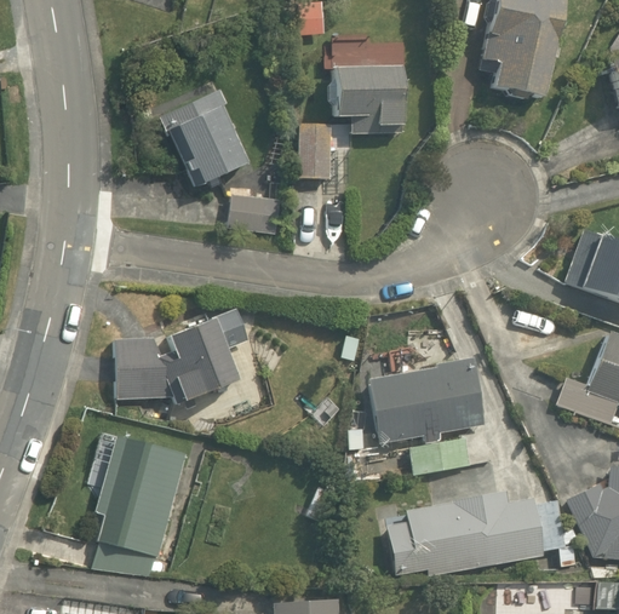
[(506,0),(506,4),(487,1),(479,63),(498,66),(494,92),(552,101),(566,0),(506,0)]
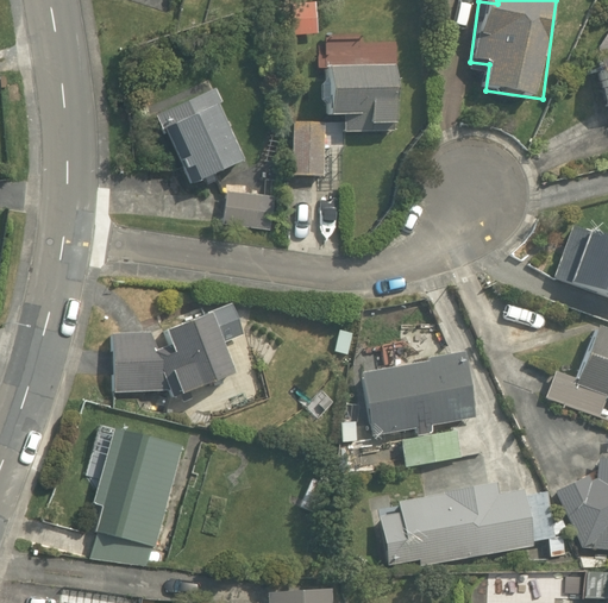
[(318,38),(318,7),(290,7),(289,38),(318,38)]
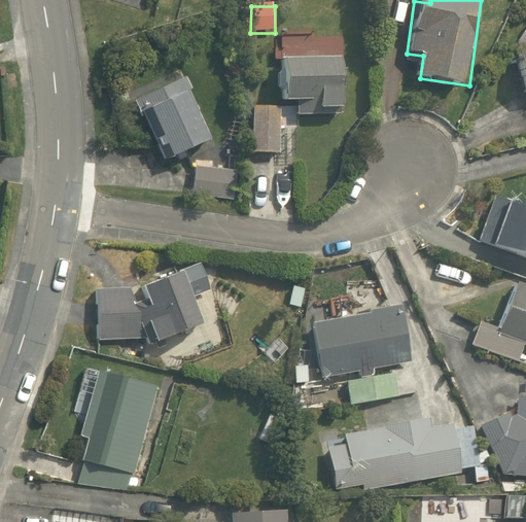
[(341,35),(279,32),(276,99),(284,99),(283,117),(320,118),(321,110),(345,112),(347,64),(340,63),(341,35)]
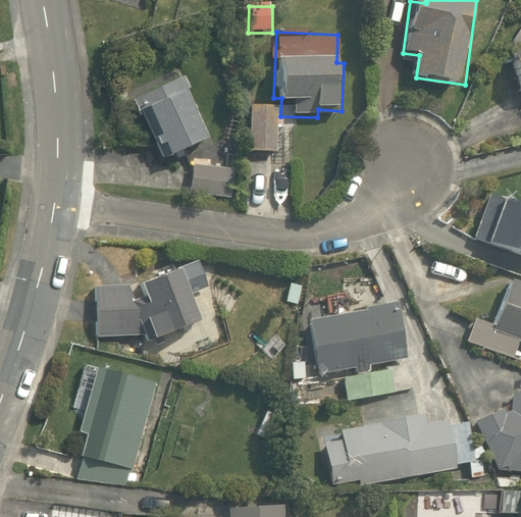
[(520,46),(510,49),(520,108),(520,107),(520,46)]
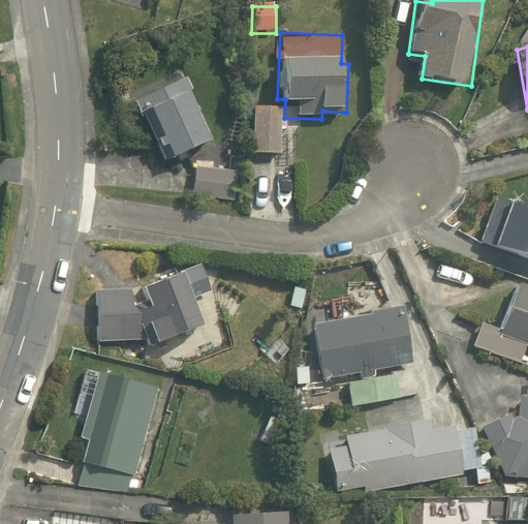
[(202,136),(184,92),(148,106),(165,151),(202,136)]
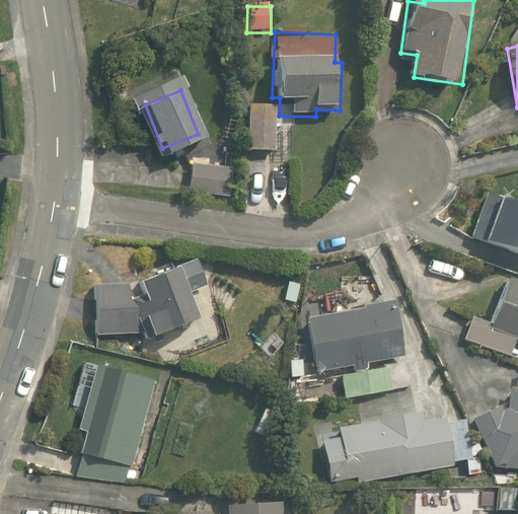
[(278,105),(250,104),(249,124),(237,123),(236,150),(275,152),(278,105)]
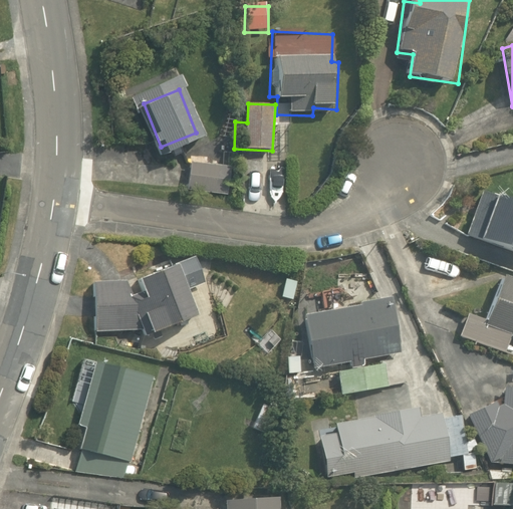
[(227,162),(190,160),(189,187),(226,189),(227,162)]
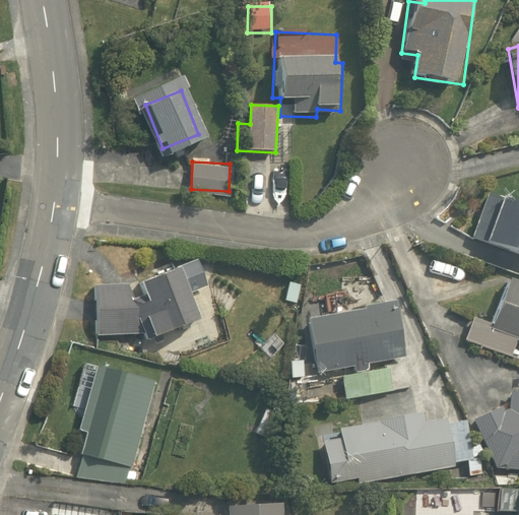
[(518,200),(488,186),(465,233),(518,257),(518,200)]
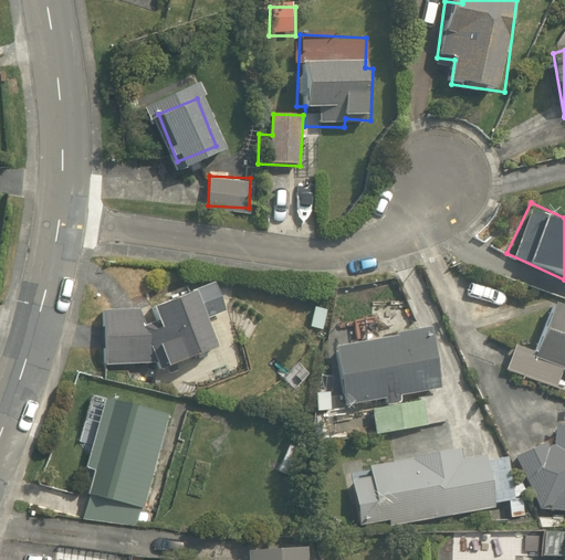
[(136,305),(98,304),(97,356),(154,359),(158,370),(216,347),(191,287),(149,304),(155,319),(135,318),(136,305)]
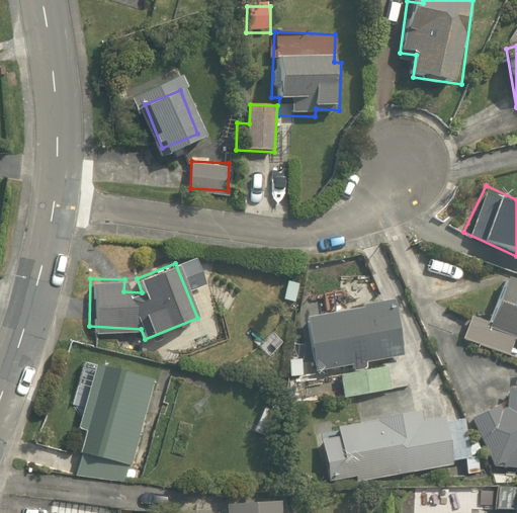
[(516,276),(508,273),(488,327),(516,337),(516,276)]
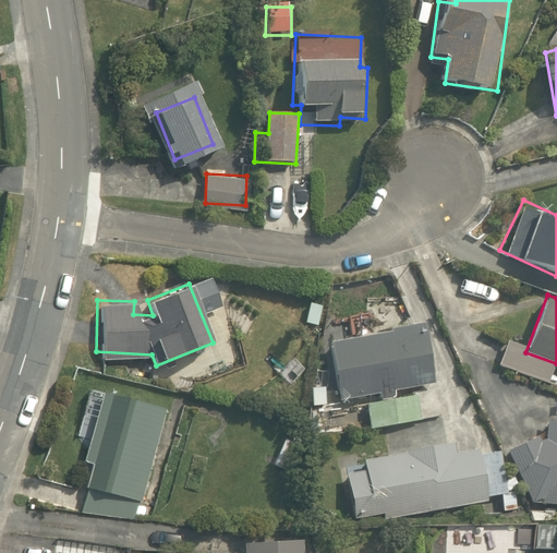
[(372,429),(427,416),(420,385),(435,381),(421,323),(333,345),(346,399),(364,395),(372,429)]
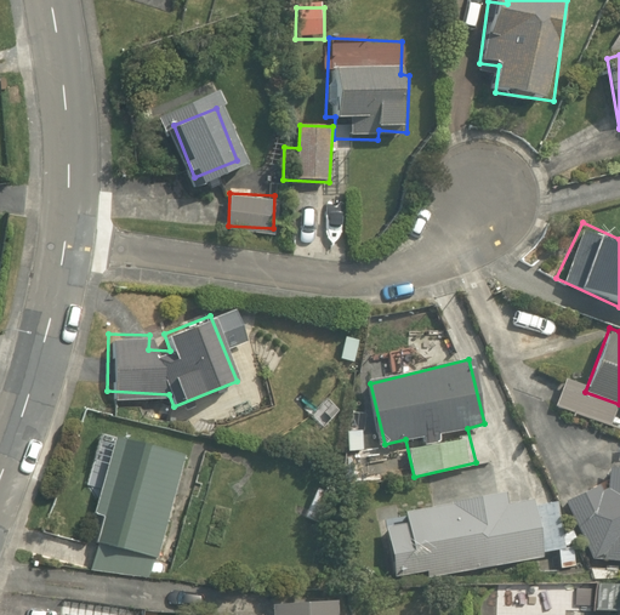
[(195,459),(103,430),(85,488),(98,493),(92,513),(104,518),(90,564),(146,581),(153,554),(165,558),(195,459)]
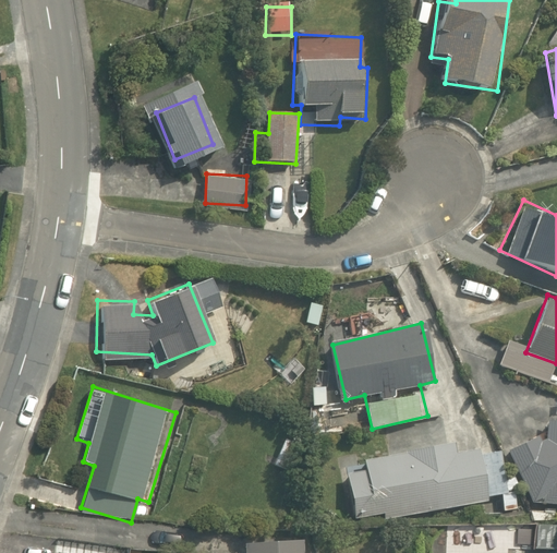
[(556,422),(545,422),(544,435),(507,452),(506,476),(523,476),(522,503),(556,504),(556,422)]
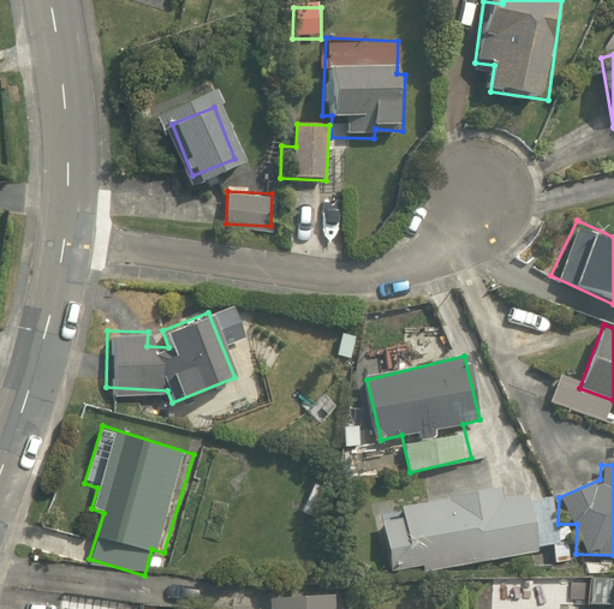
[(387,517),(397,573),(541,549),(531,491),(506,496),(504,485),(454,493),(455,499),(407,506),(409,513),(387,517)]
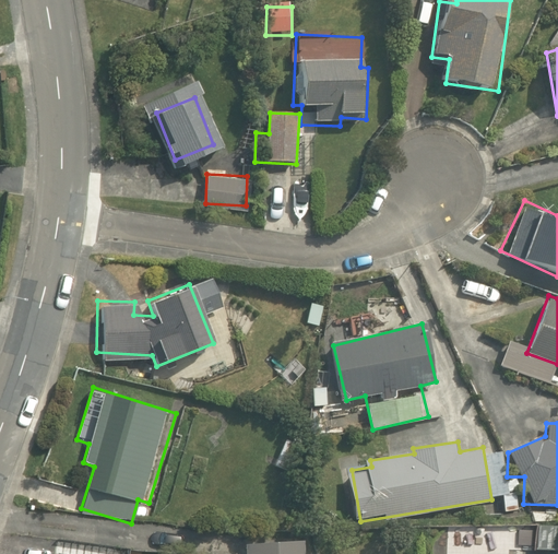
[(557,526),(515,525),(514,550),(557,551),(557,526)]
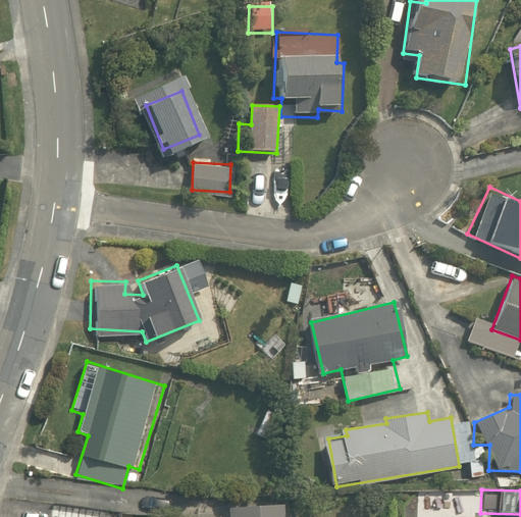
[(288,516),(288,507),(230,508),(229,516),(288,516)]
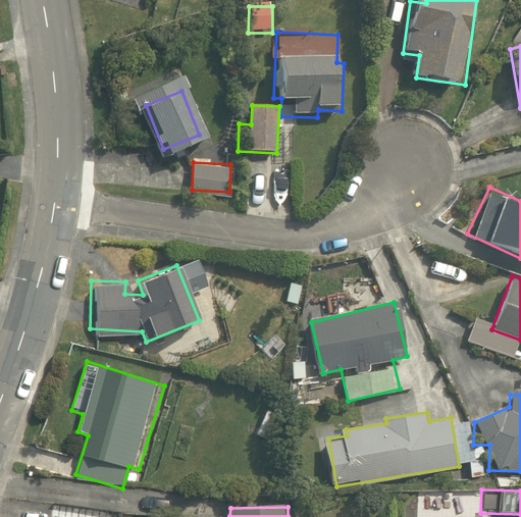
All buildings are outlined.
